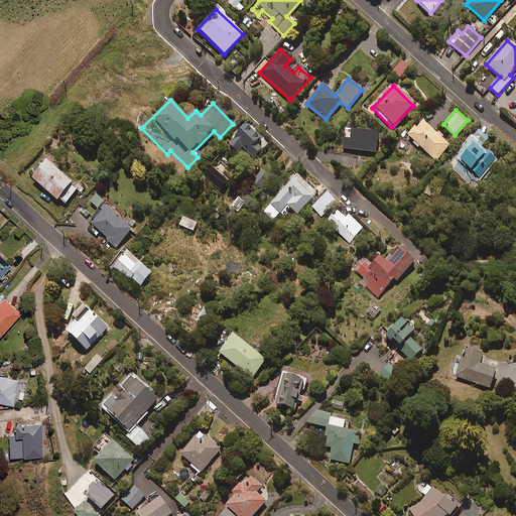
[(449,146),(421,120),(407,136),(436,161),(449,146)]
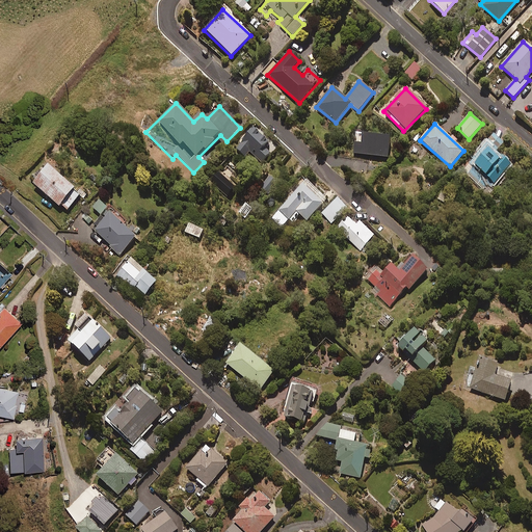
[(270,143),(253,128),(234,148),(244,157),(249,152),(261,162),(270,153),(272,155),(277,148),(271,141),(270,143)]
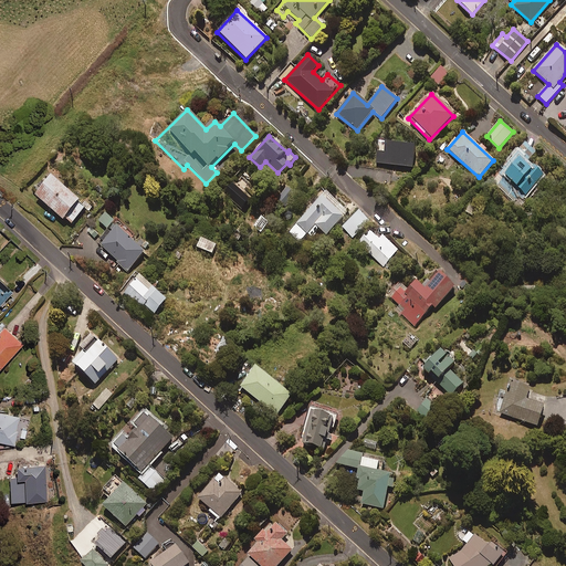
[(535,152),(524,143),(493,181),(520,203),(543,175),(527,161),(535,152)]
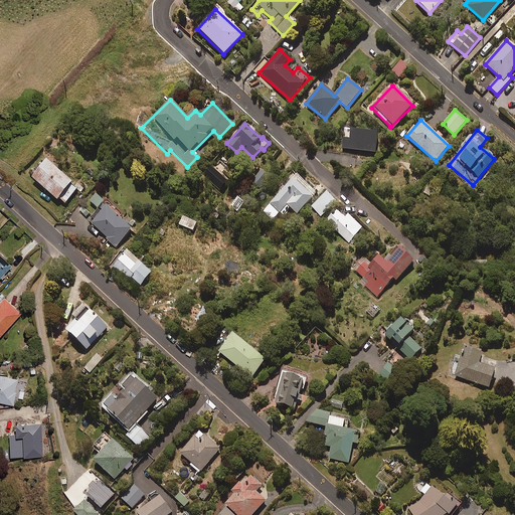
[(377,135),(344,131),(342,149),(375,153),(377,135)]
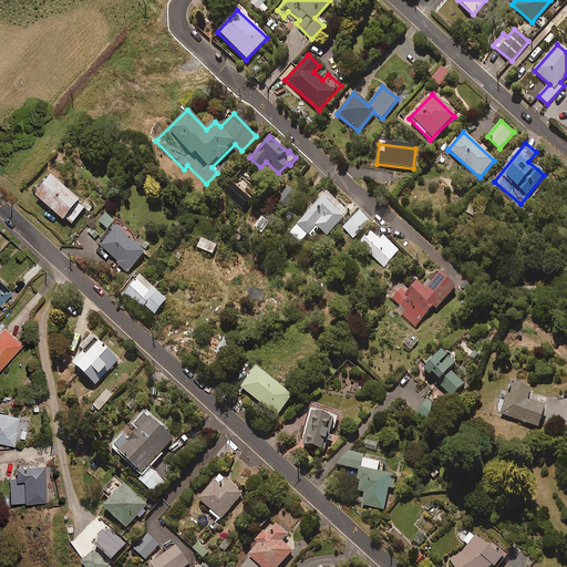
[(85,207),(50,177),(34,196),(69,226),(85,207)]
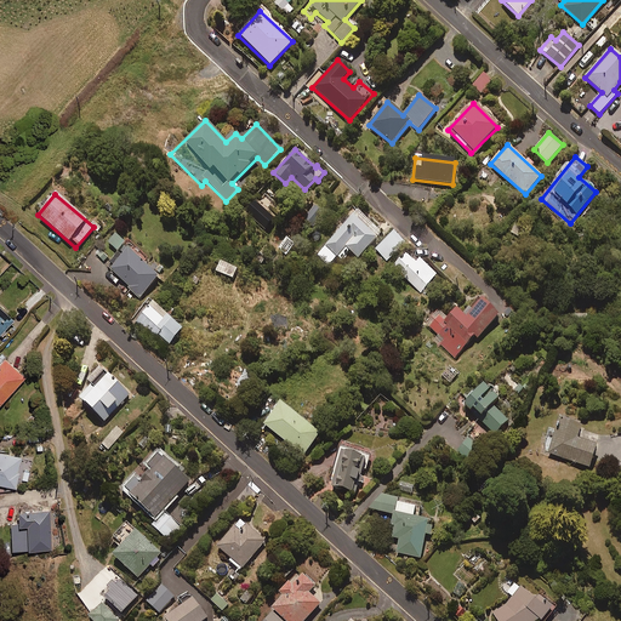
[(381,233),(357,211),(318,255),(329,265),(337,256),(342,260),(349,251),(358,258),(381,233)]
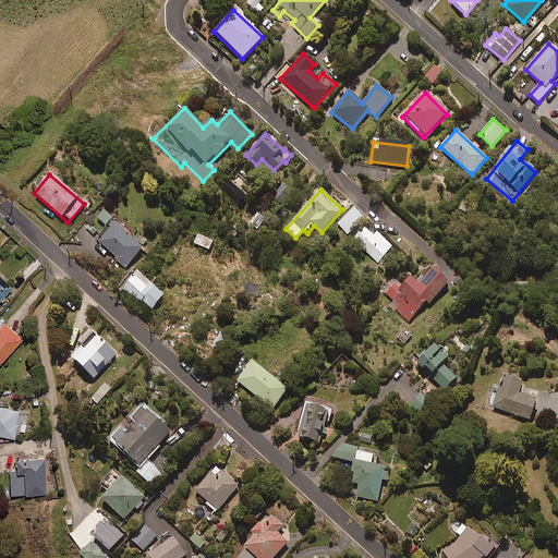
[(125,268),(145,246),(132,234),(135,231),(117,215),(116,215),(106,226),(107,227),(100,234),(101,235),(98,239),(117,256),(114,258),(125,268)]
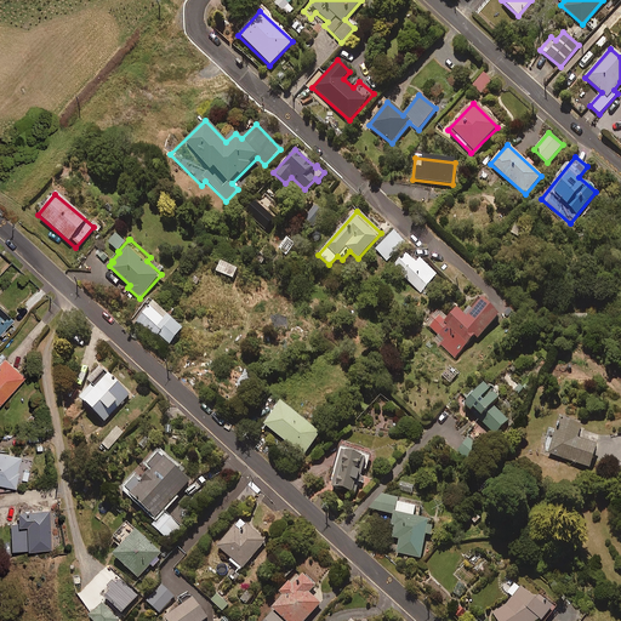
[(416,263),(404,254),(392,268),(421,292),(436,274),(419,260),(416,263)]
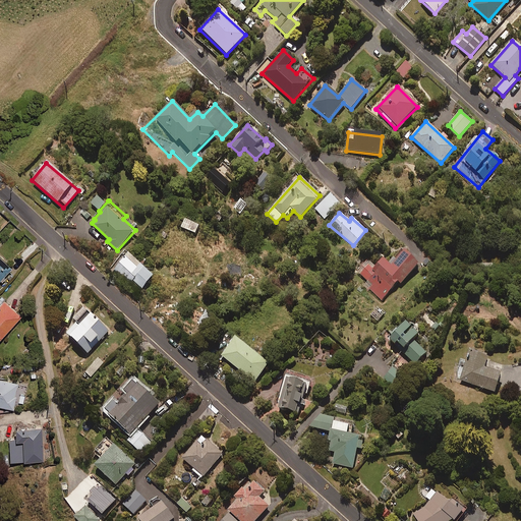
[(198,225),(184,220),(181,228),(195,234),(198,225)]
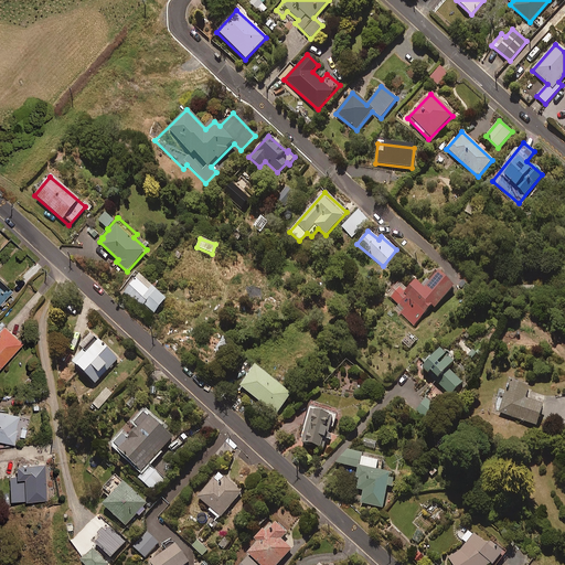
[(454,288),(437,273),(424,287),(416,280),(406,290),(397,283),(386,294),(402,308),(398,311),(414,326),(432,306),(434,308),(454,288)]
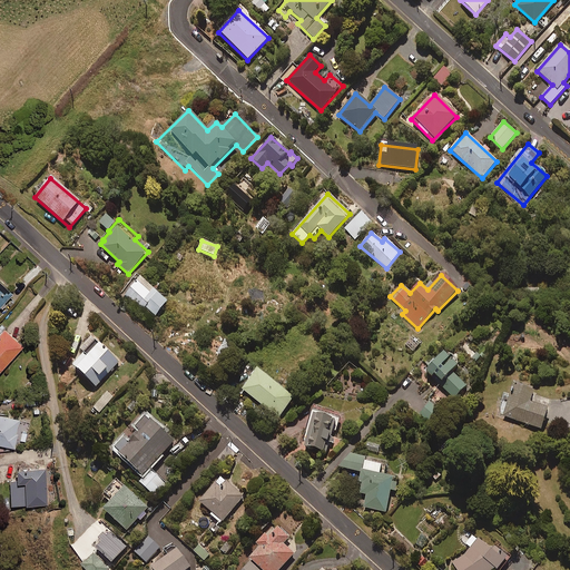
[(167,303),(139,277),(125,294),(143,310),(145,308),(154,316),(167,303)]
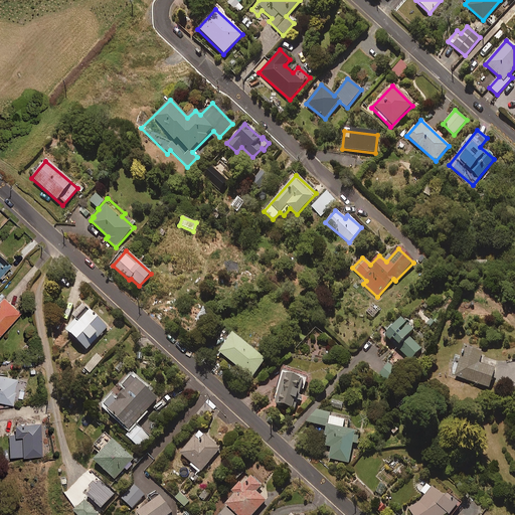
[(0,277),(12,266),(0,252),(0,277)]
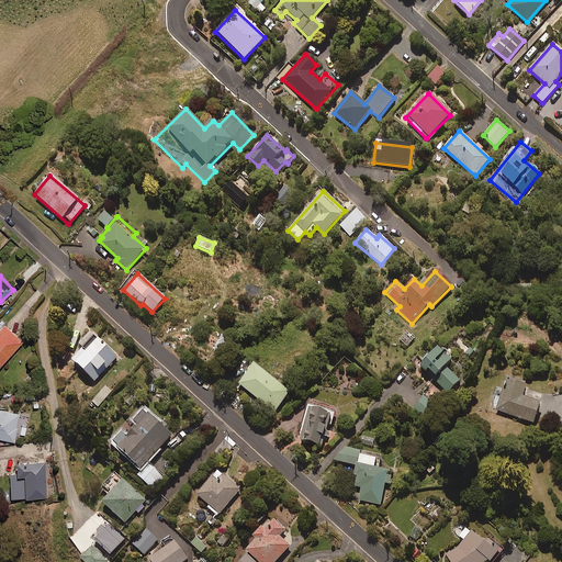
[(0,364),(23,340),(2,322),(0,324),(0,364)]
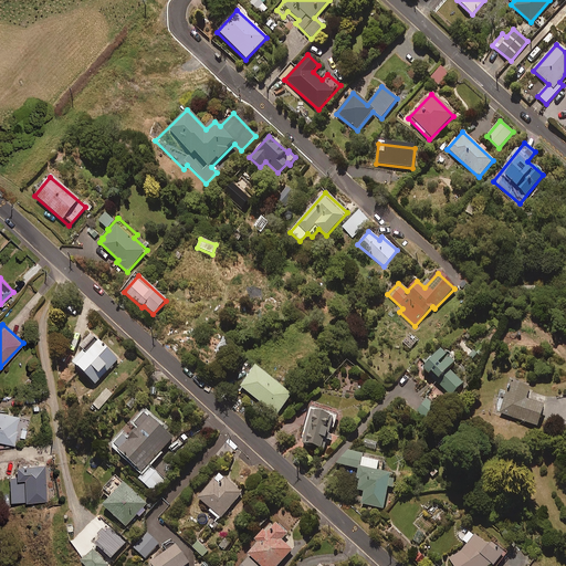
[(117,360),(90,336),(79,348),(82,352),(71,364),(94,386),(117,360)]
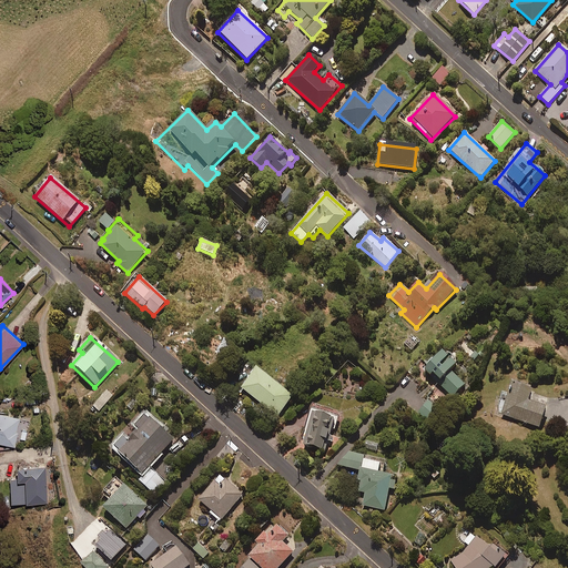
[(223,355),(231,341),(224,337),(217,353),(223,355)]
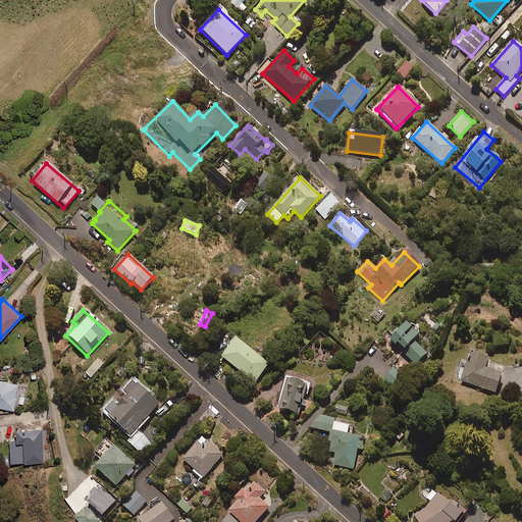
[(440,326),(428,313),(423,318),(435,331),(440,326)]
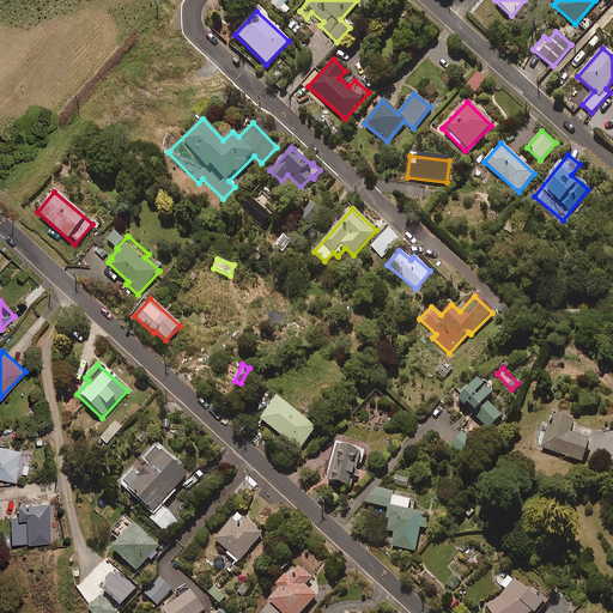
[(492,394),(478,380),(456,401),(465,410),(467,407),(487,429),(501,416),(486,400),(492,394)]
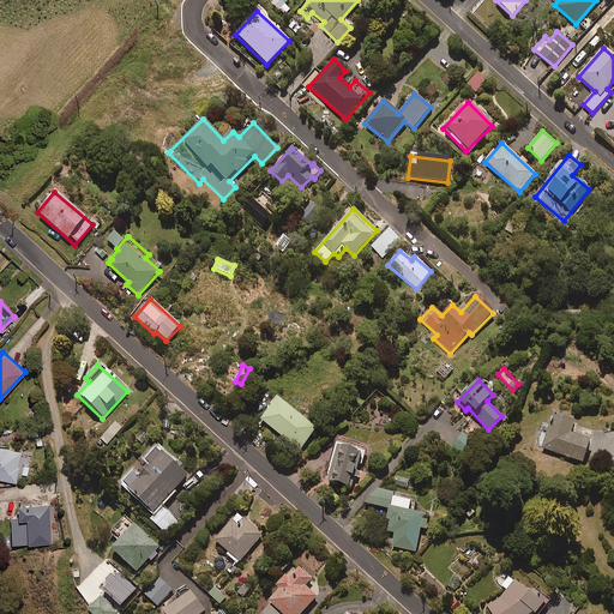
[(315,429),(276,401),(260,422),(300,451),(315,429)]
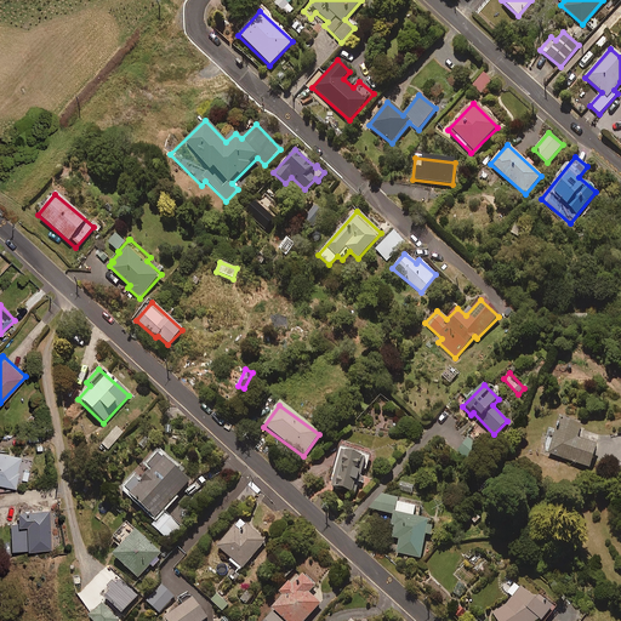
[(581,428),(559,421),(548,455),(590,468),(597,445),(577,438),(581,428)]
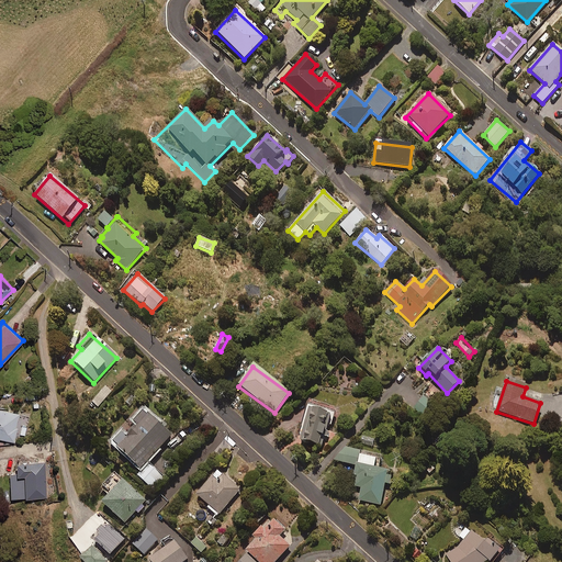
[(111,392),(105,386),(91,403),(98,408),(111,392)]
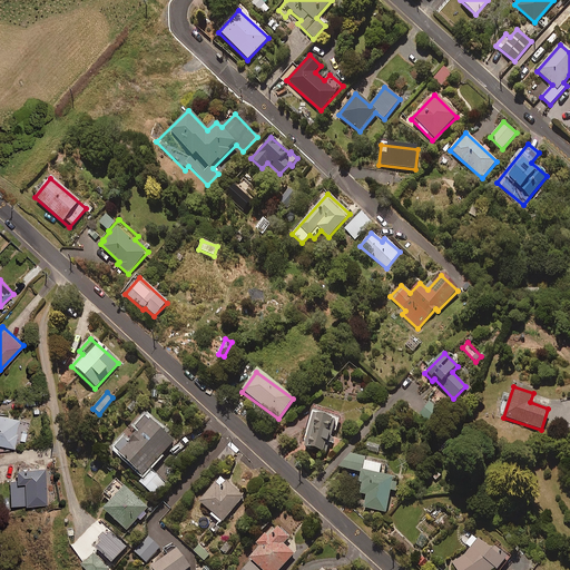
[(440,412),(431,403),(420,414),(430,423),(440,412)]
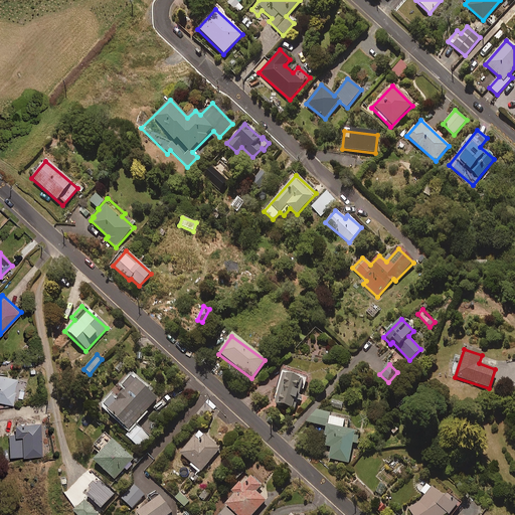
[(19,377),(0,372),(0,400),(13,403),(19,377)]
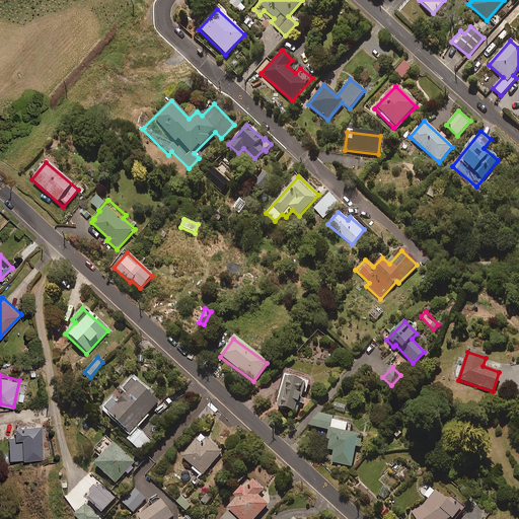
[(143,390),(131,379),(102,410),(129,434),(159,401),(145,388),(143,390)]
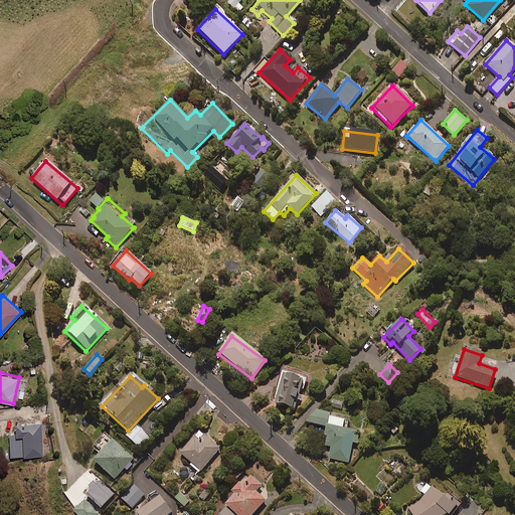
[(299,380),(282,376),(274,405),(294,410),(300,389),(303,390),(307,379),(300,377),(299,380)]
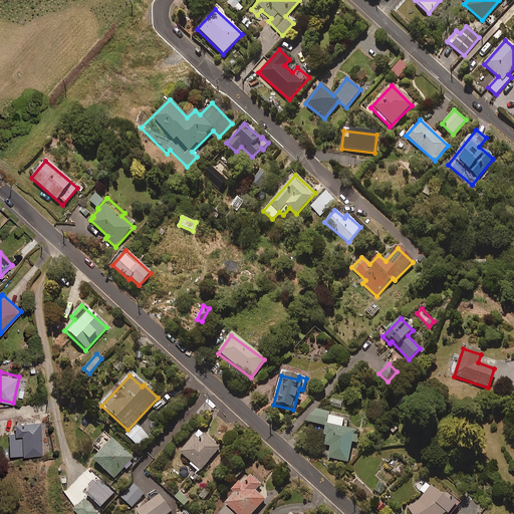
[(348,419),(314,411),(306,423),(325,427),(323,437),(325,437),(323,447),(330,448),(327,458),(347,463),(351,443),(355,444),(358,433),(345,430),(348,419)]
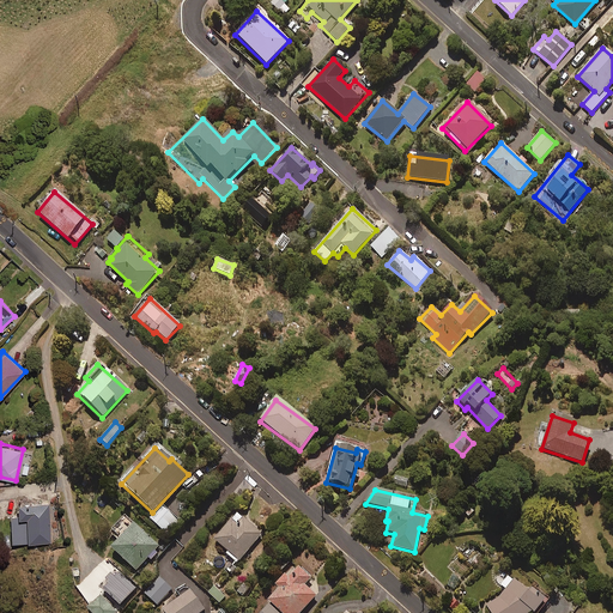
[(52,541),(49,503),(20,504),(20,516),(12,516),(13,544),(52,541)]
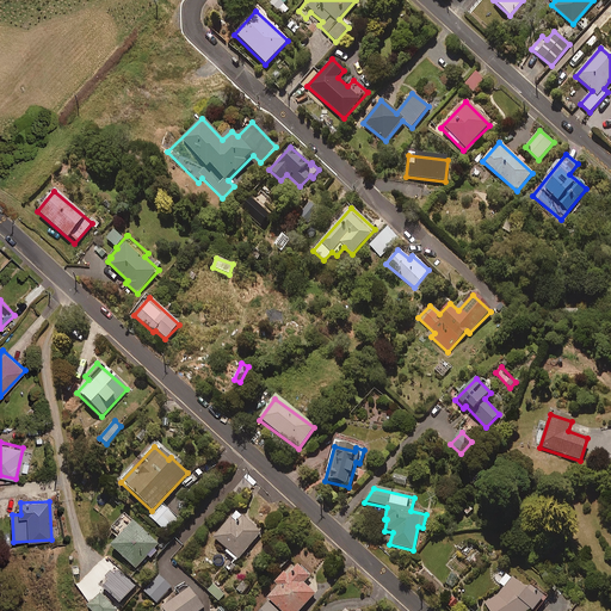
[(180,519),(161,504),(149,518),(168,534),(180,519)]
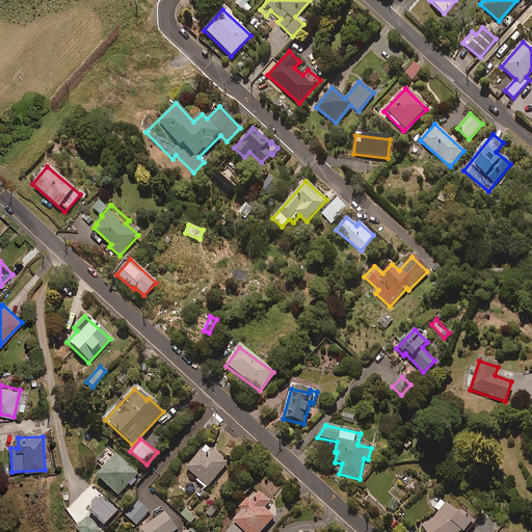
[(228,463),(206,446),(184,471),(206,489),(228,463)]
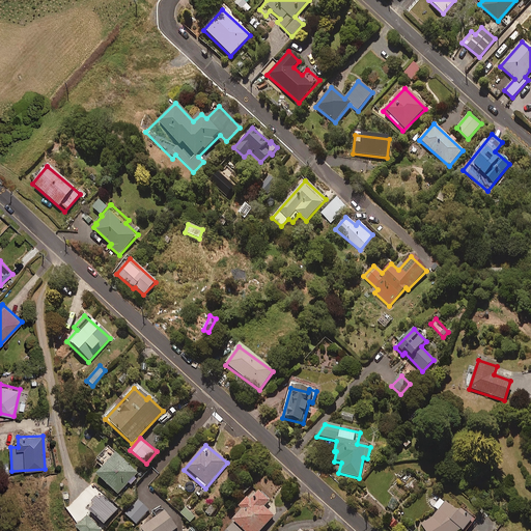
[(139,474),(115,453),(95,476),(118,495),(129,483),(130,484),(139,474)]
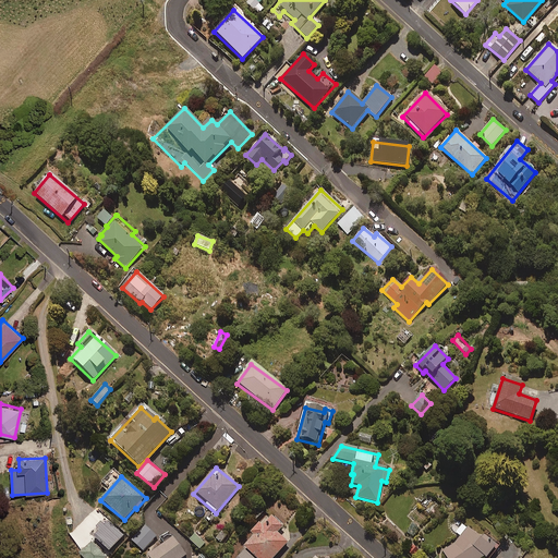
[(282,528),(268,514),(246,538),(250,542),(244,548),(254,557),(274,557),(288,544),(277,534),(282,528)]
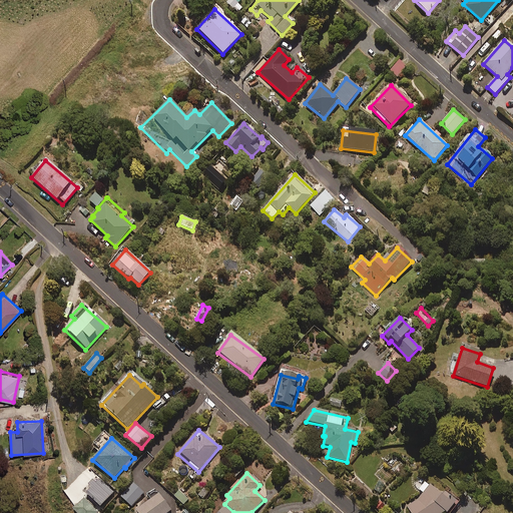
[(406,506),(410,512),(444,512),(445,512),(444,512),(448,512),(455,504),(426,482),(419,492),(424,495),(406,506)]
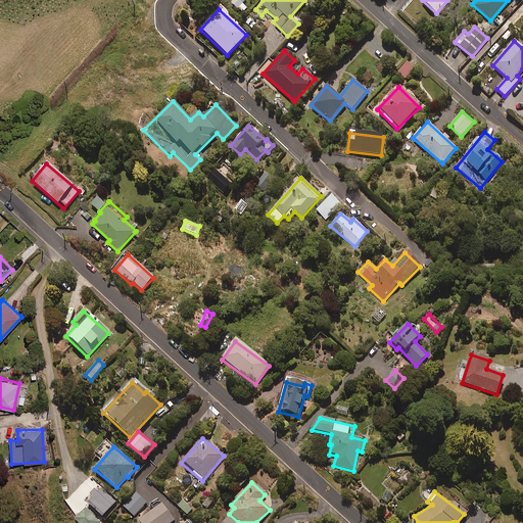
[(146,503),(136,492),(123,508),(134,517),(146,503)]
